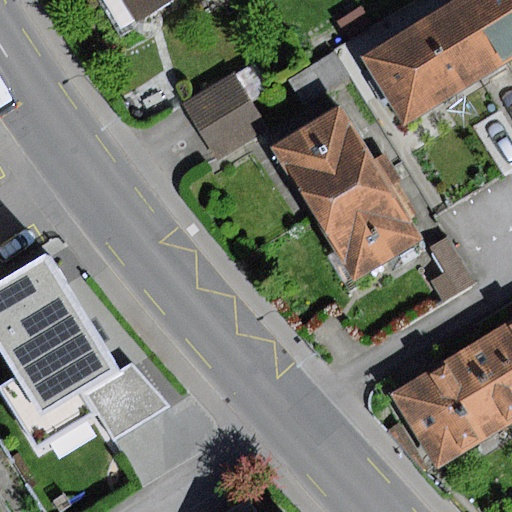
[(124,0),(137,22),(174,0),(124,0)]
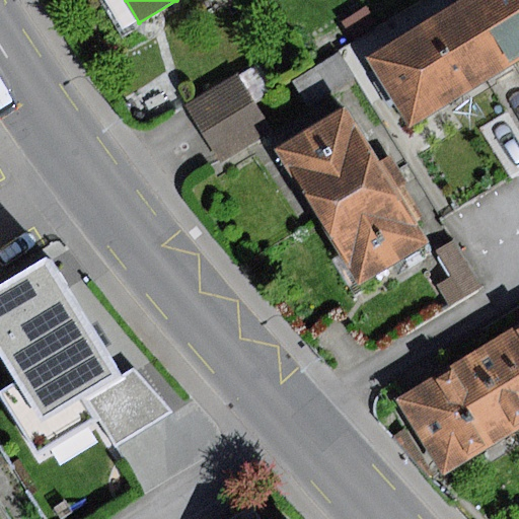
[(460,0),(366,56),(409,128),(516,64),(476,0),(460,0)]
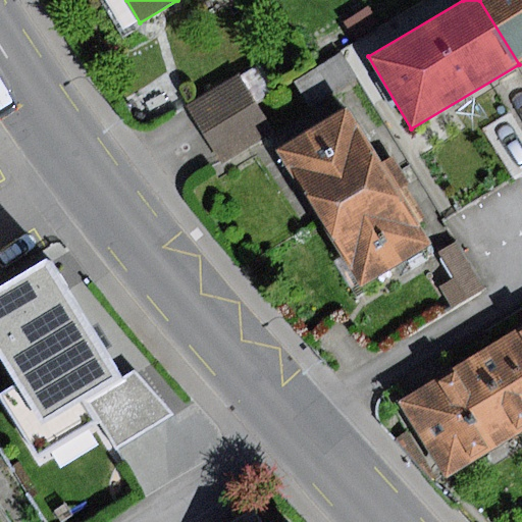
[(521,0),(479,0),(519,64),(521,61),(521,0)]
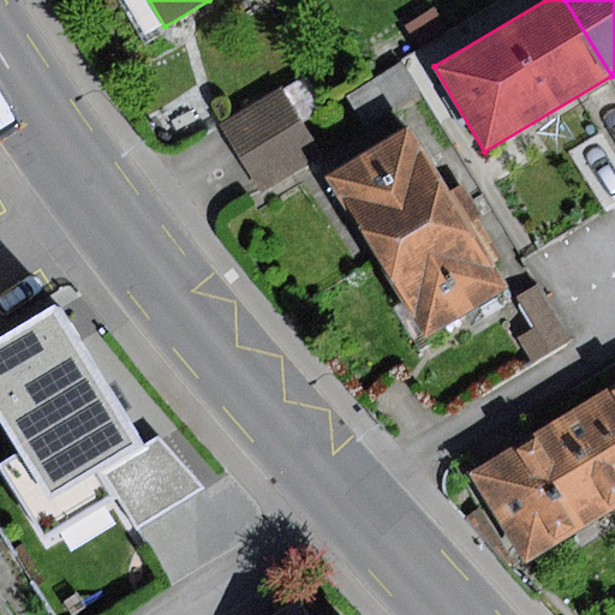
[(434,9),(406,28),(419,46),(447,28),(434,9)]
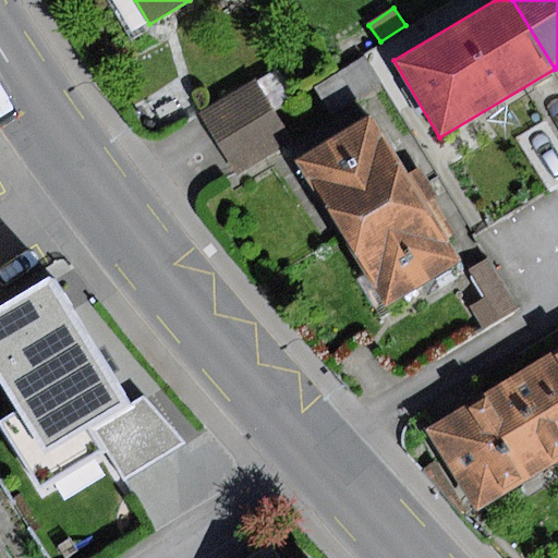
[(364,57),(316,86),(332,113),(380,84),(364,57)]
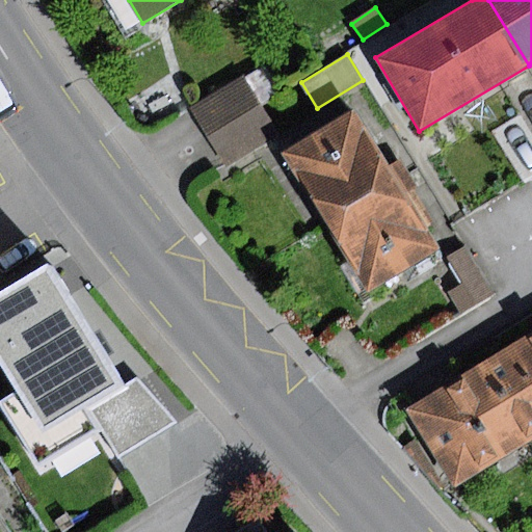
[(208,136),(262,104),(243,74),(190,106),(208,136)]
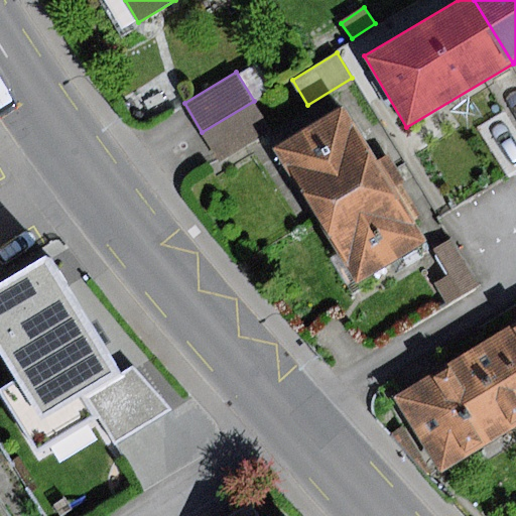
[(254,101),(202,132),(220,160),(271,129),(254,101)]
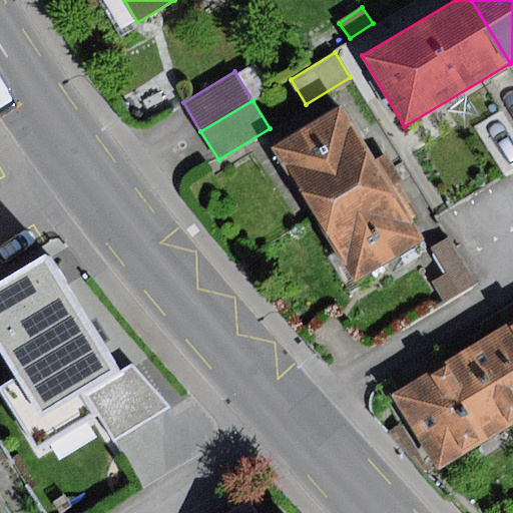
[(315,214),(381,175),(340,107),(275,146),(315,214)]
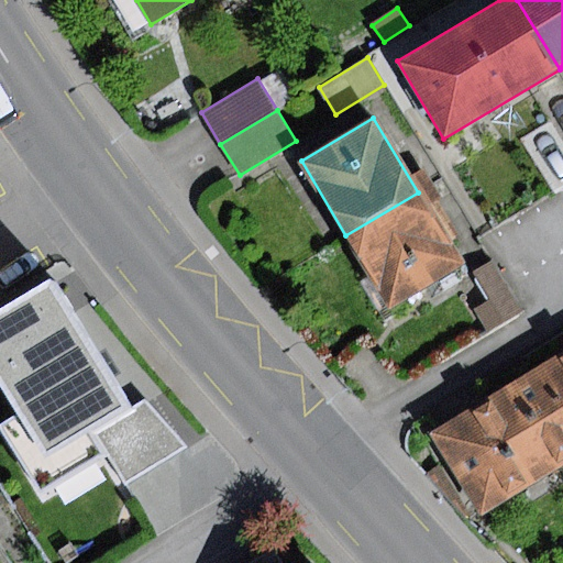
[(345,235),(389,308),(461,265),(418,192),(345,235)]
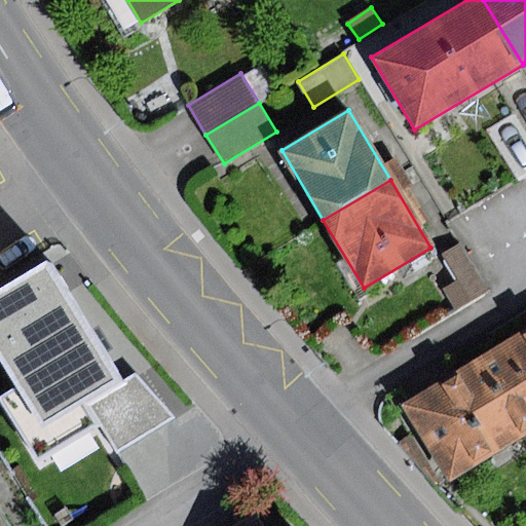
[(456,280),(474,269),(458,245),(440,256),(456,280)]
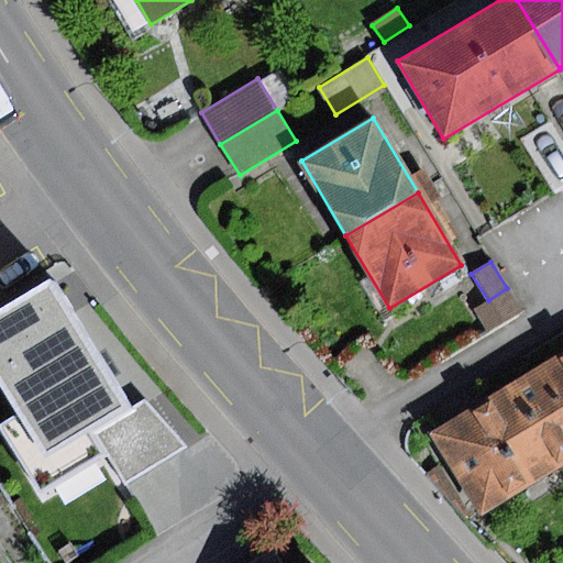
[(92,431),(129,409),(53,284),(0,315),(0,384),(45,460),(92,431)]
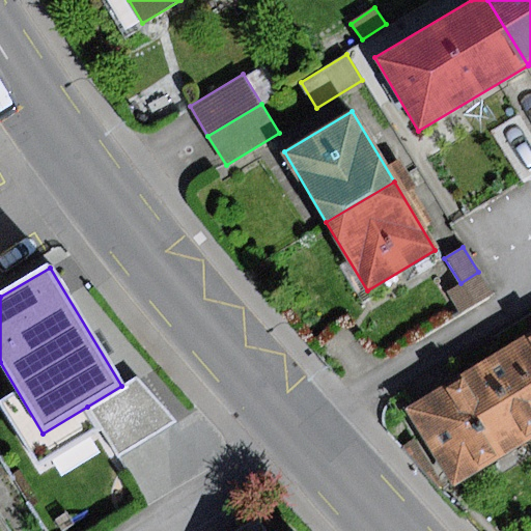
[(460,283),(447,291),(462,314),(493,295),(478,272),(460,283)]
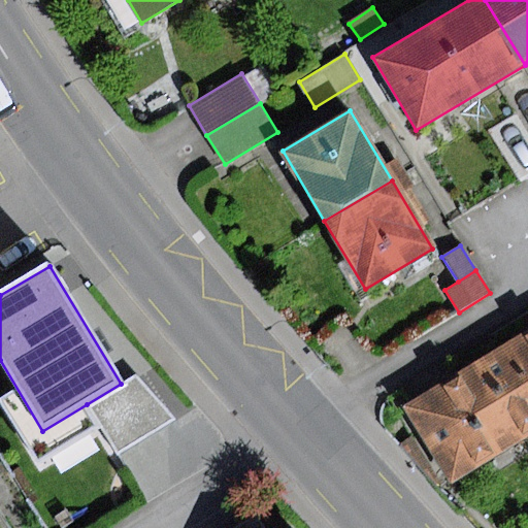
[(527,330),(502,345),(527,388),(527,330)]
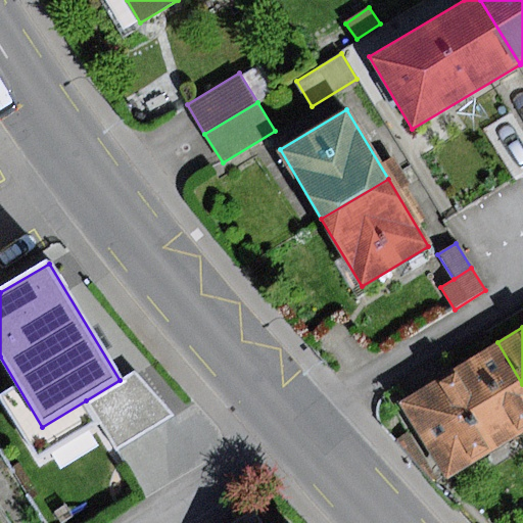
[(522,435),(522,384),(497,342),(400,400),(448,480),(522,435)]
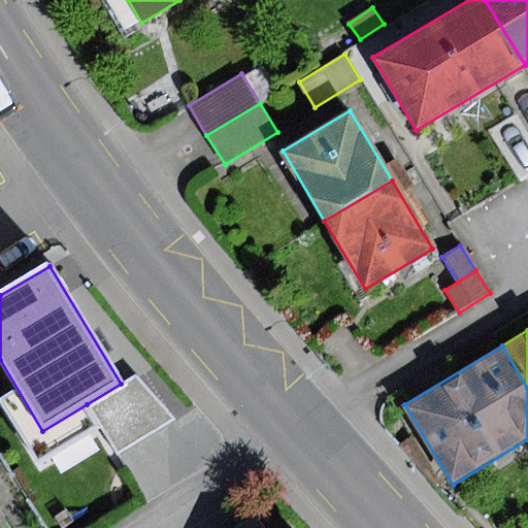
[(121,384),(87,404),(119,455),(174,420),(137,375),(121,384)]
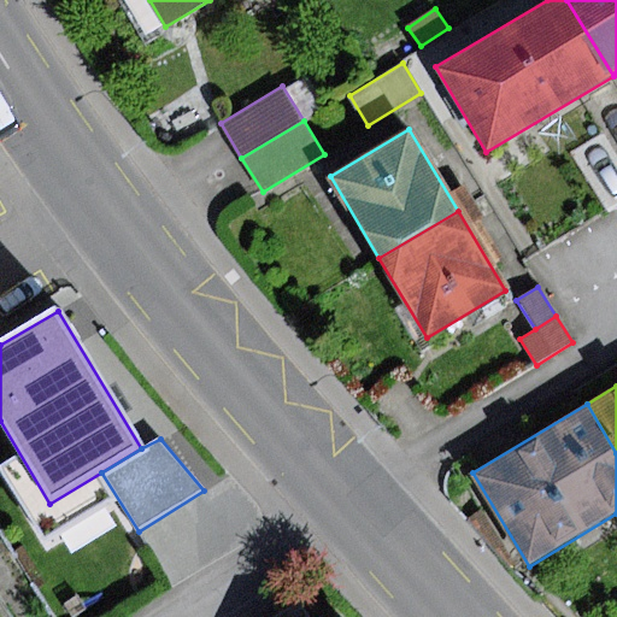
All buildings are outlined.
